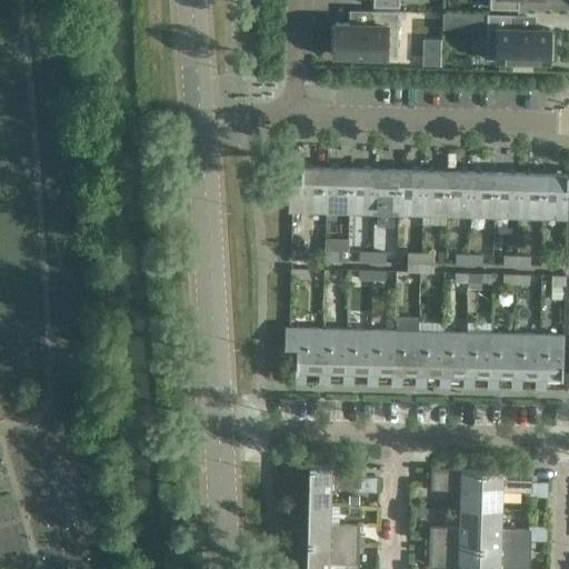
[(489,0),(490,9),(519,9),(518,0),(489,0)]
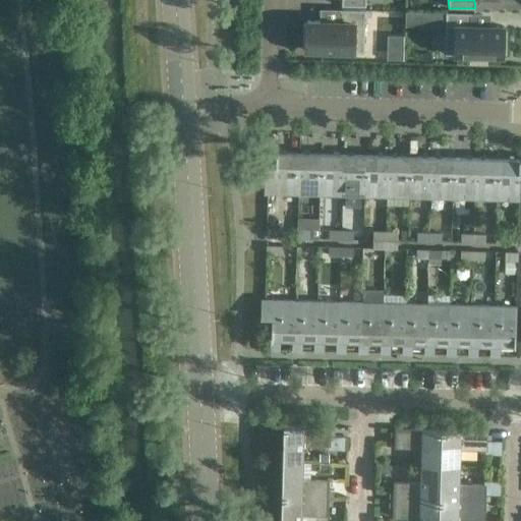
[(363,52),(364,10),(340,10),(340,22),(306,21),(306,24),(303,24),(302,48),(306,48),(306,51),(363,52)]
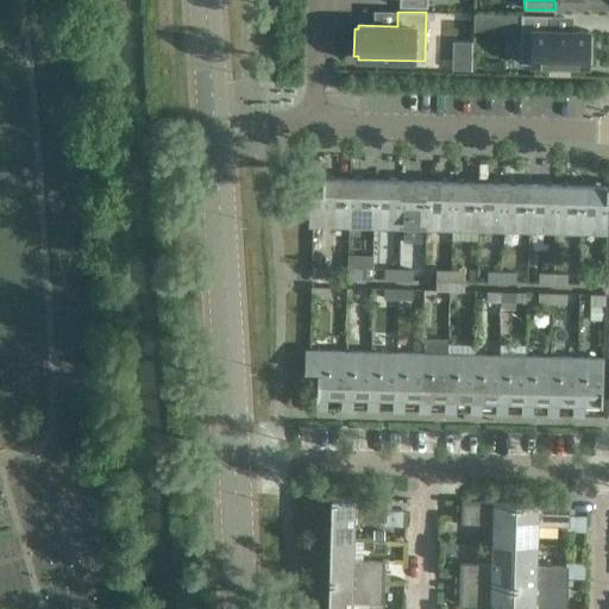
[(491,14),(473,14),(473,30),(490,30),(491,16),(491,14)]
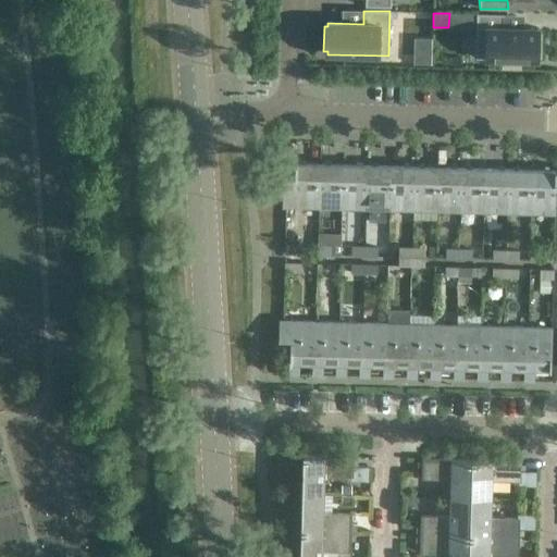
[(503,14),(477,13),(475,58),(537,60),(537,57),(541,57),(542,32),(539,32),(539,28),(503,27),(503,14)]
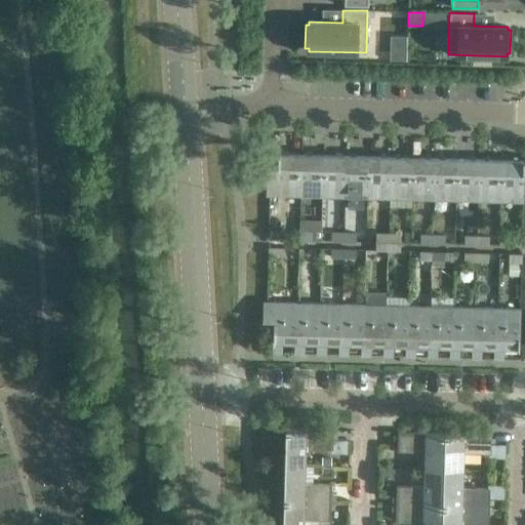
[(391,61),(406,61),(406,51),(392,50),(391,61)]
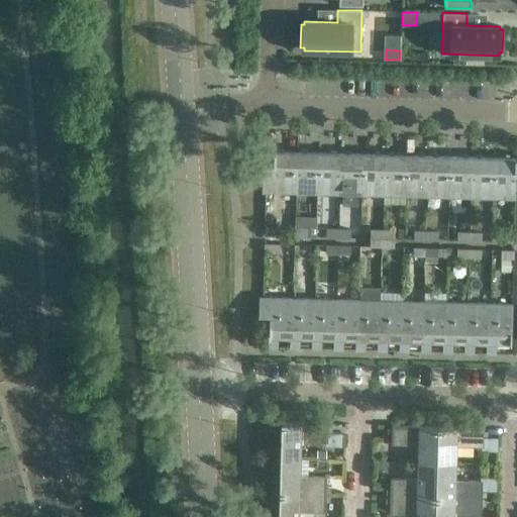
[(296,193),(297,152),(274,151),(274,165),(263,164),(262,192),(296,193)]
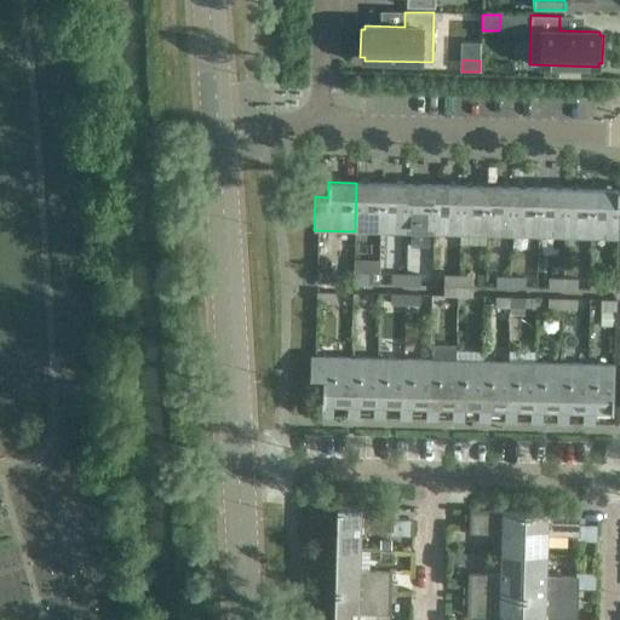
[(380,231),(383,183),(356,183),(355,231),(380,231)]
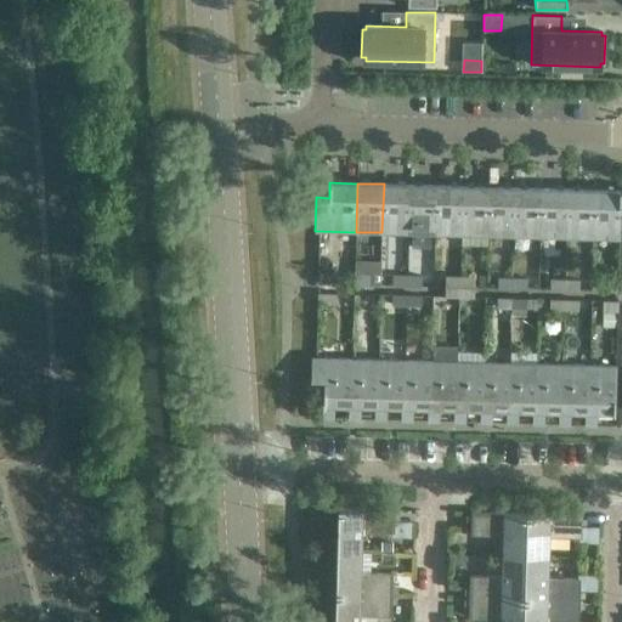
[(408,233),(410,185),(384,184),(382,232),(408,233)]
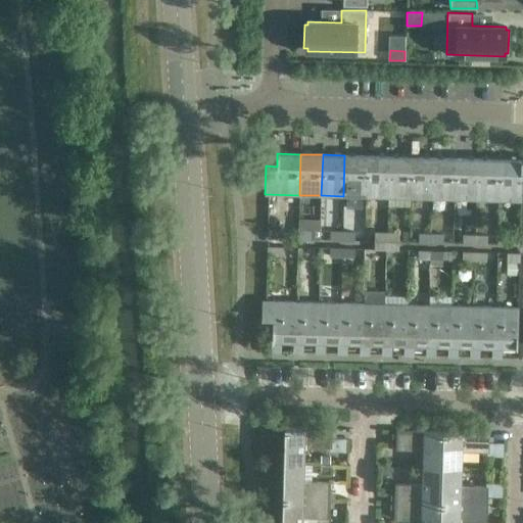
[(366,197),(367,156),(344,155),(343,196),(366,197)]
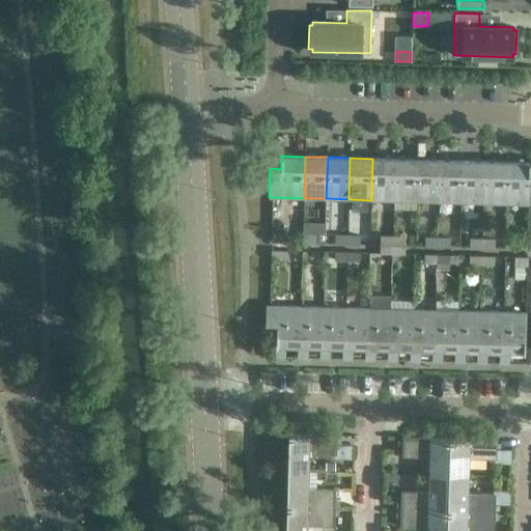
[(394,200),(395,159),(372,159),(371,200),(394,200)]
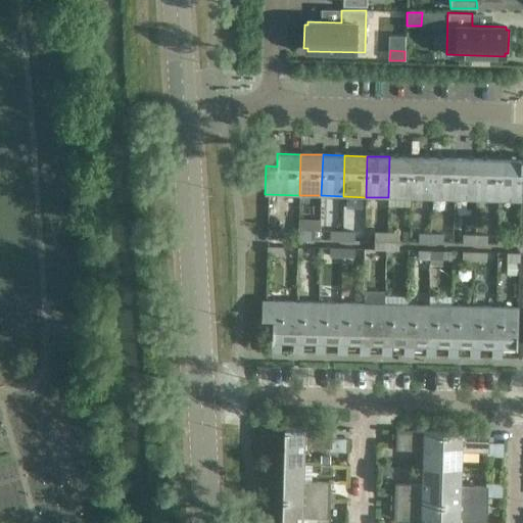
[(410,206),(410,198),(411,157),(389,156),(388,197),(387,205),(410,206)]
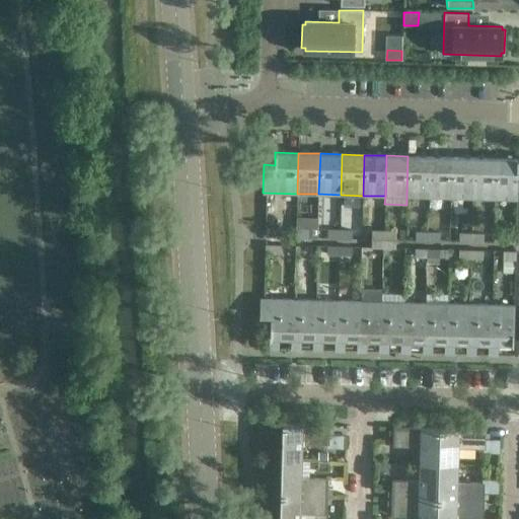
[(429,197),(430,156),(408,156),(406,197),(429,197)]
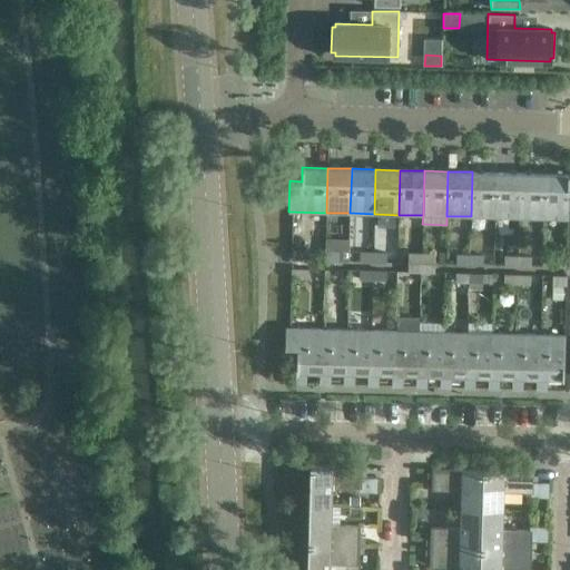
[(494,217),(495,173),(472,172),(471,216),(494,217)]
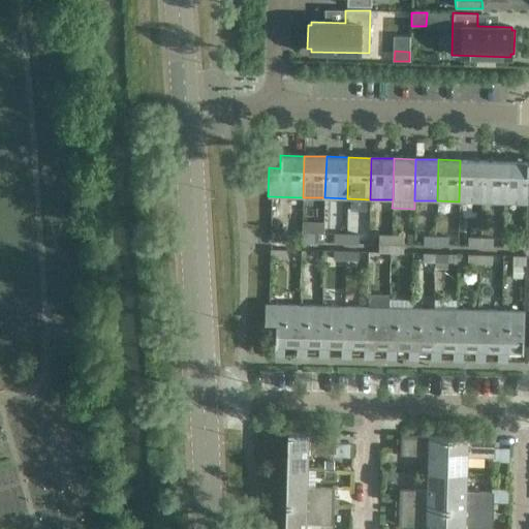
[(481,203),(483,160),(460,160),(459,201),(481,203)]
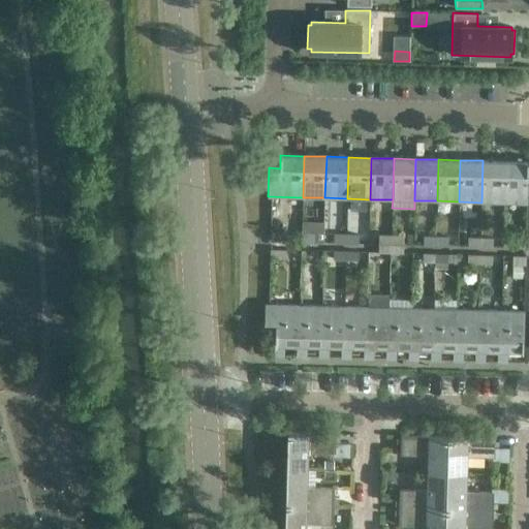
[(504,203),(505,161),(483,160),(481,203),(504,203)]
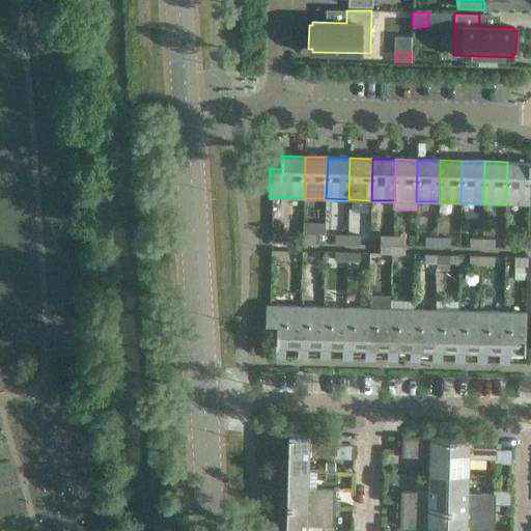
[(530,163),(507,162),(506,203),(529,204),(530,163)]
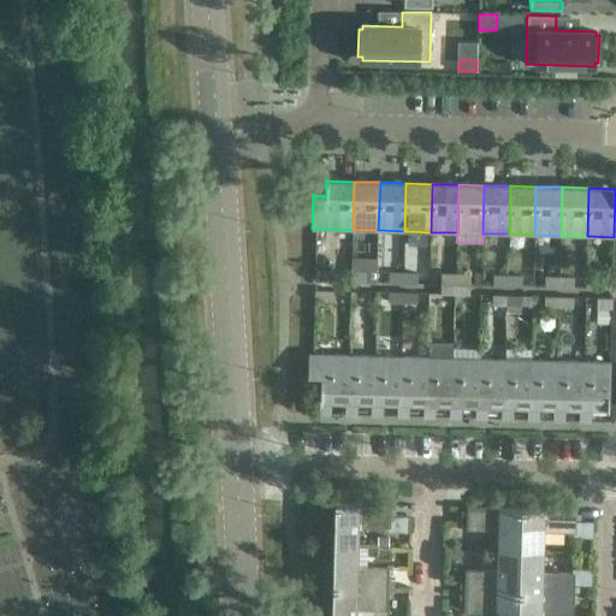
[(315,280),(333,282),(333,271),(315,271),(315,280)]
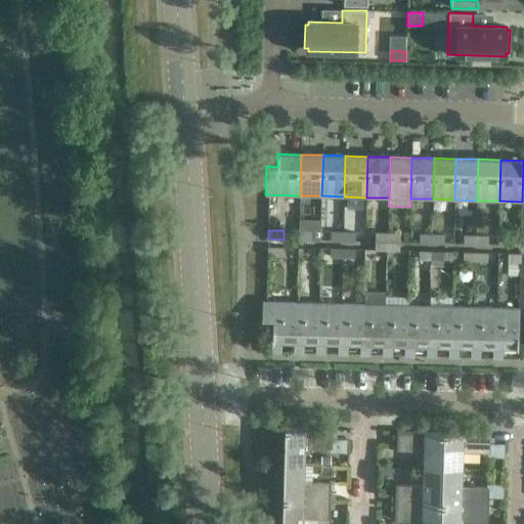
[(509,230),(509,246),(521,246),(521,231),(509,230)]
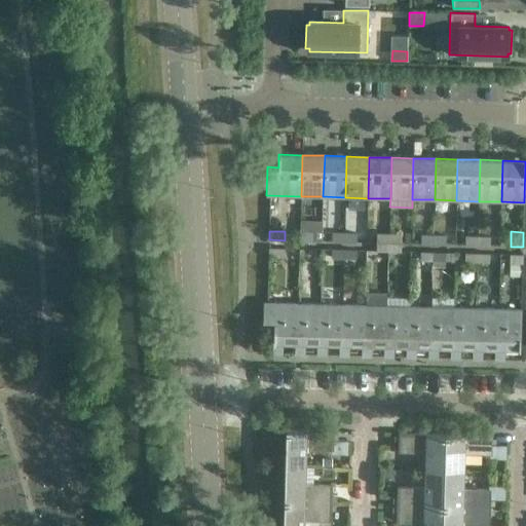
[(300,240),(312,240),(312,232),(300,232),(300,240)]
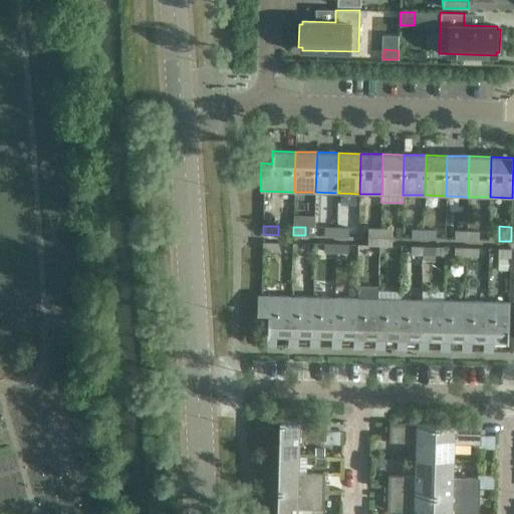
[(336,236),(336,228),(324,228),(324,236),(336,236)]
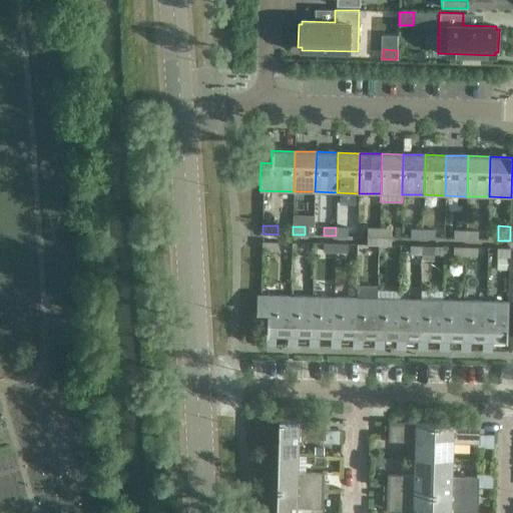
[(348,227),(336,227),(336,235),(348,236),(348,227)]
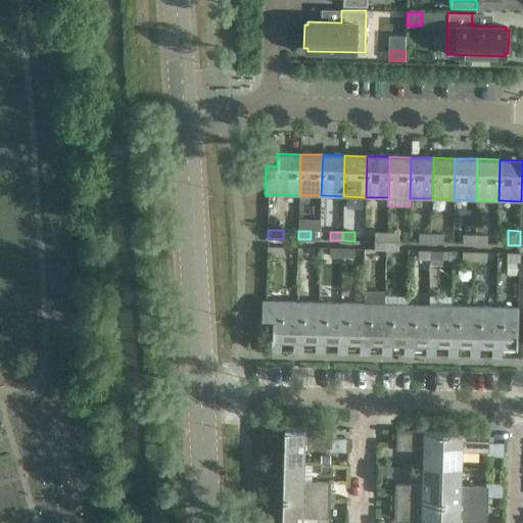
[(387,241),(387,233),(375,233),(375,241),(387,241)]
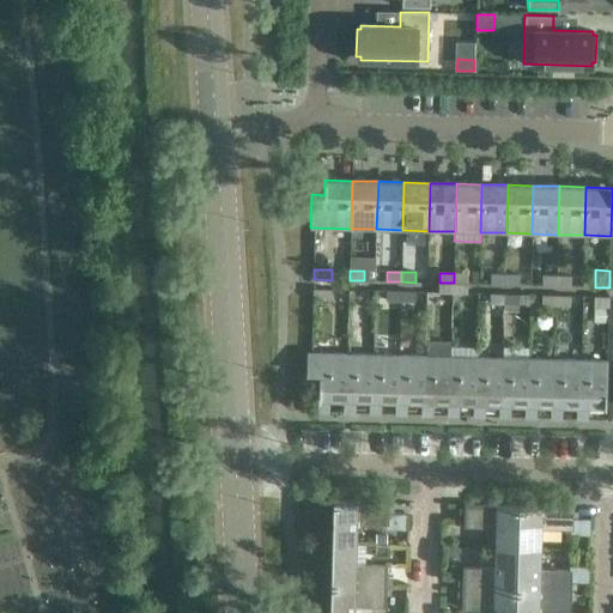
[(468,274),(454,273),(454,283),(468,284),(468,274)]
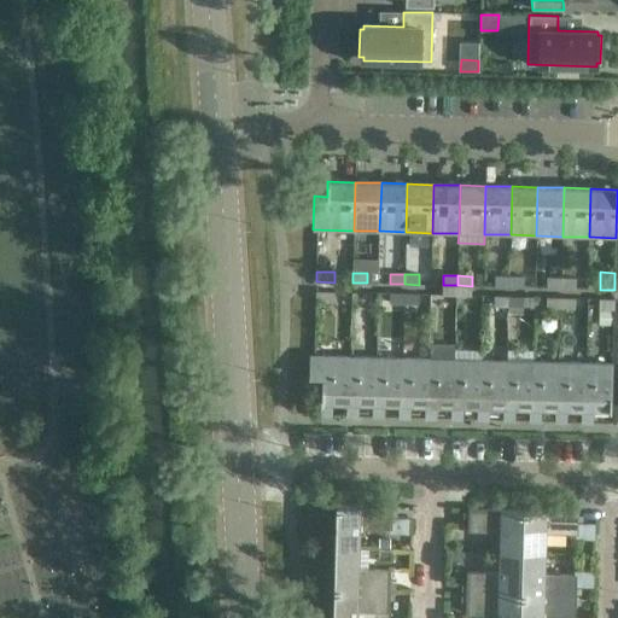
[(509,287),(509,277),(495,277),(495,286),(509,287)]
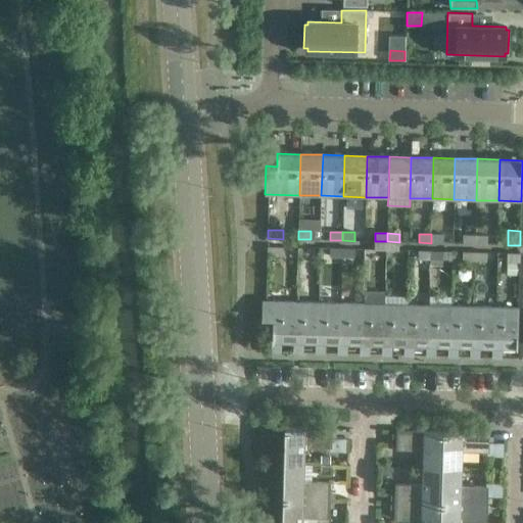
[(443,235),(431,234),(431,243),(442,243),(443,235)]
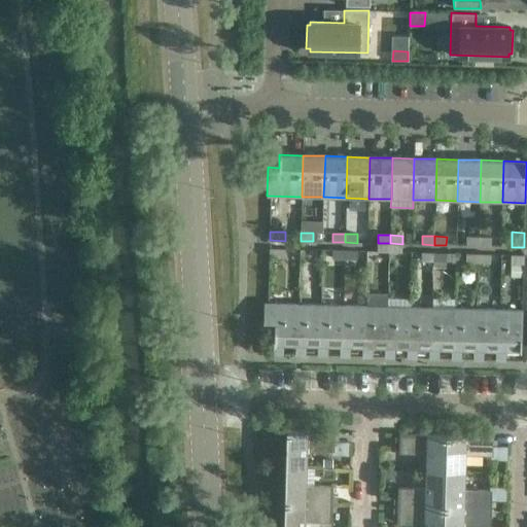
[(479,246),(479,237),(466,237),(466,246),(479,246)]
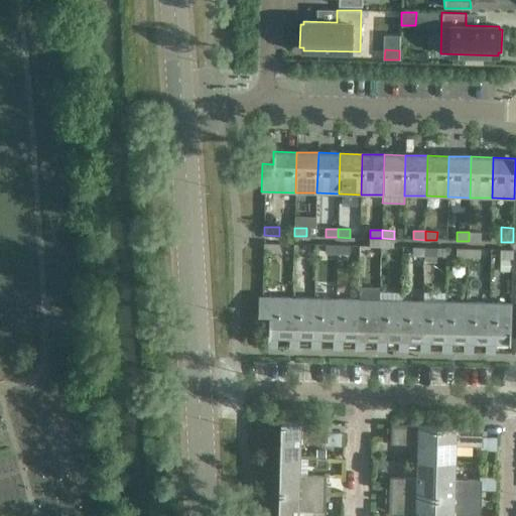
[(481,233),(469,232),(469,241),(481,241),(481,233)]
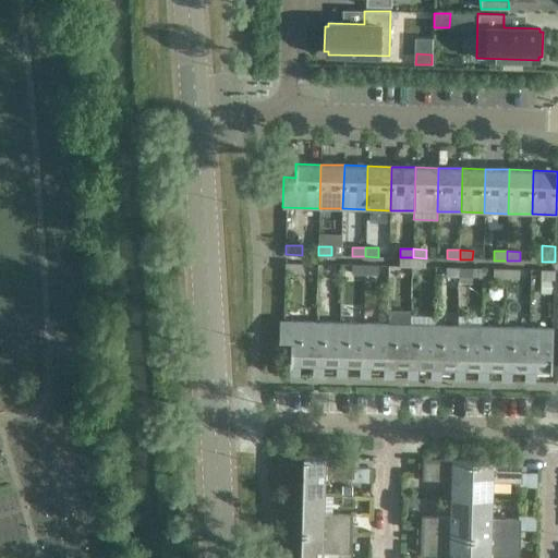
[(412,267),(413,257),(400,257),(399,266),(412,267)]
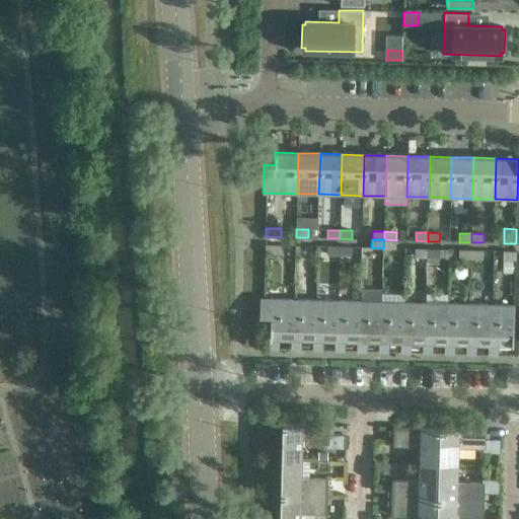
[(395,248),(396,240),(384,239),(383,248),(395,248)]
